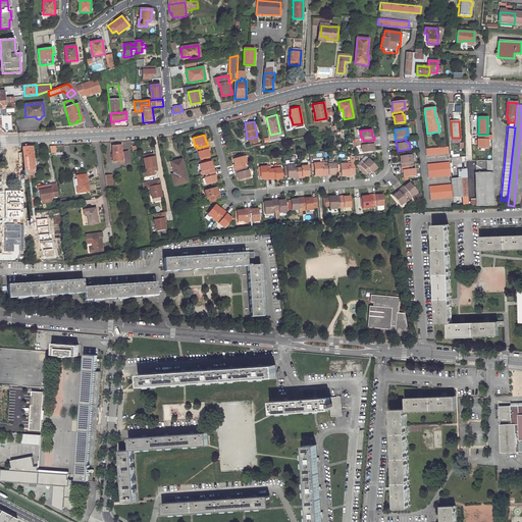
[(374,140),(363,141),(364,144),(361,145),(362,152),(374,150),(373,143),(375,143),(374,140)]
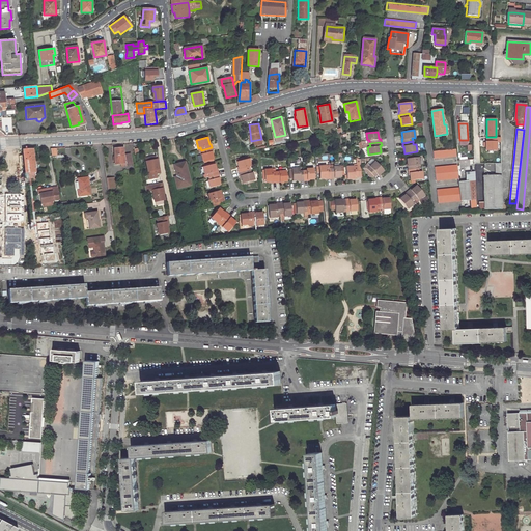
[(497,142),(486,142),(485,142),(485,150),(497,150),(497,142)]
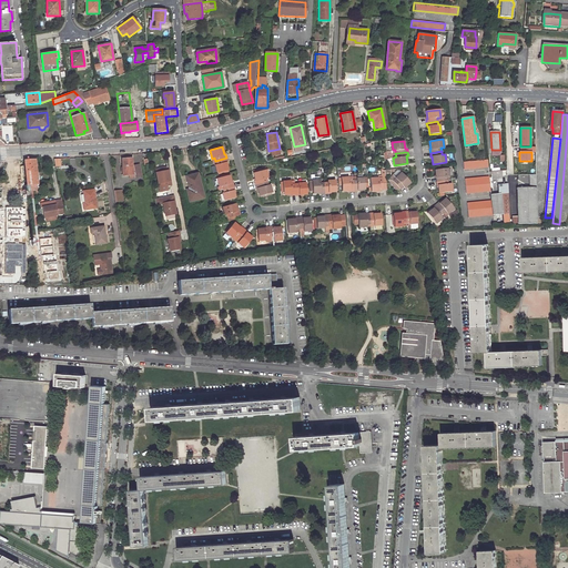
[(132,158),(122,159),(124,175),(134,174),(135,176),(142,175),(140,164),(133,165),(132,158)]
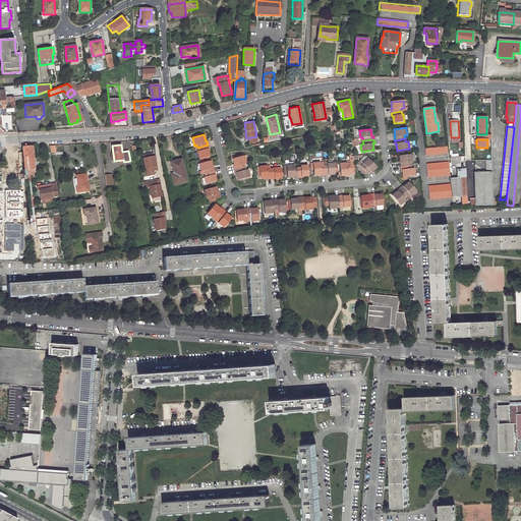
[(199,158),(209,156),(208,149),(209,148),(208,145),(197,148),(198,151),(197,151),(199,158)]
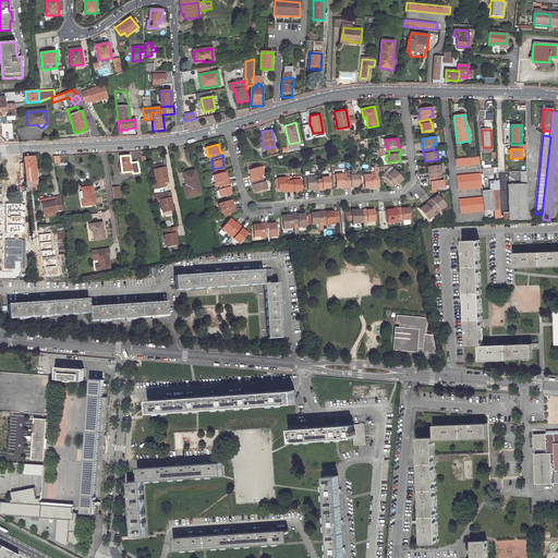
[(32,157),(24,158),(27,187),(38,186),(34,157),(32,157)]
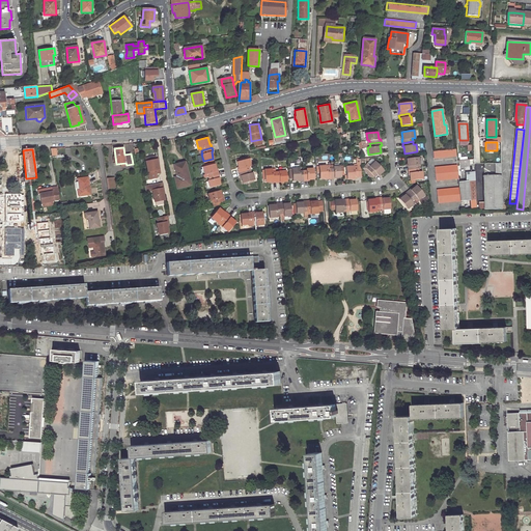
[(434,152),(434,159),(456,157),(455,149),(434,152)]
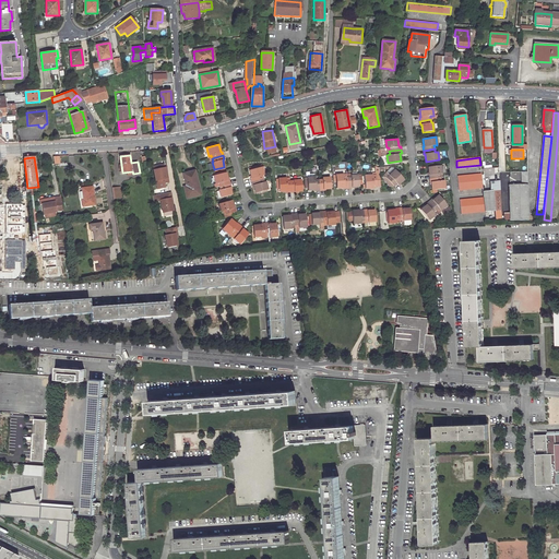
[(442,173),(440,165),(428,166),(429,178),(440,177),(440,173),(442,173)]
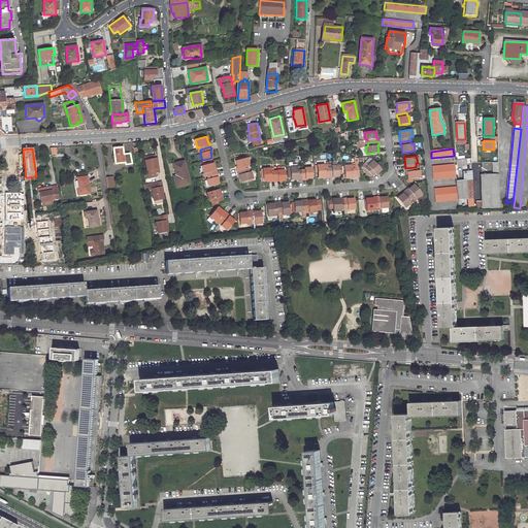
[(248,157),(235,160),(237,167),(236,167),(237,171),(248,168),(246,165),(249,164),(248,157)]
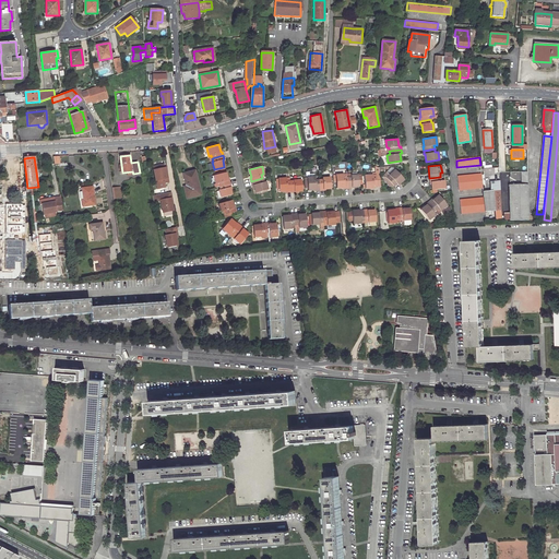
[(164,168),(153,170),(157,189),(165,188),(164,183),(168,182),(165,168),(164,168)]
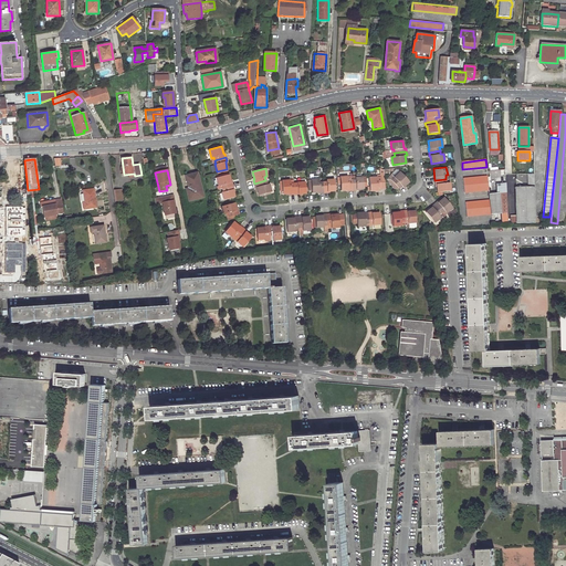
[(391,179),(399,188),(401,186),(402,187),(409,180),(400,170),(391,179)]
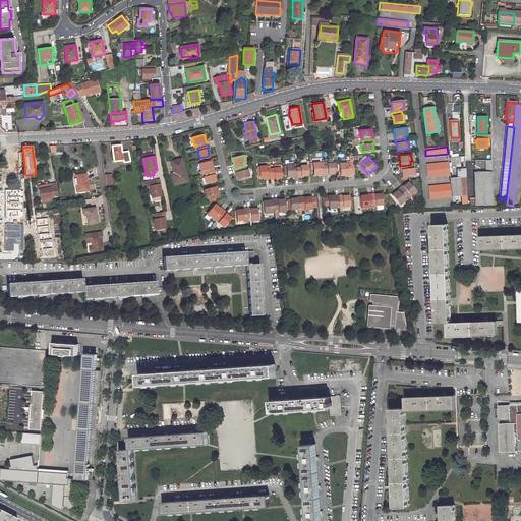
[(181,159),(170,162),(173,173),(170,173),(173,184),(186,181),(181,159)]
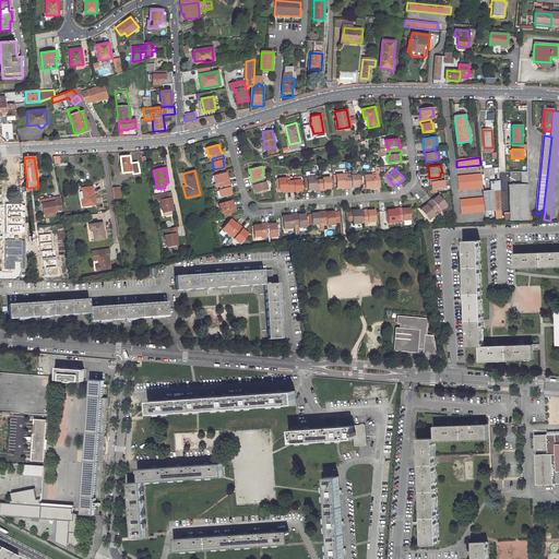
[(227,179),(226,173),(224,173),(213,175),(215,183),(218,182),(218,186),(230,182),(229,179),(227,179)]
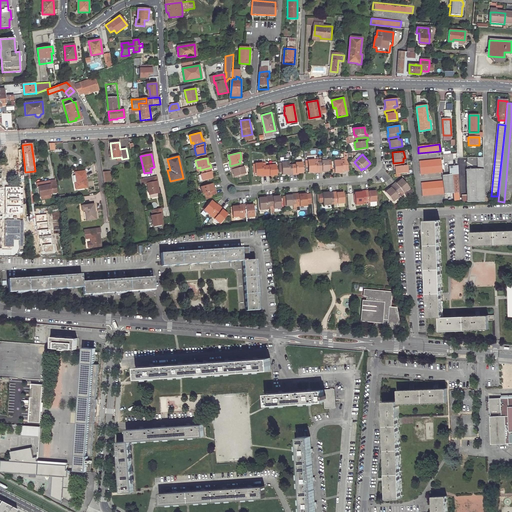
[(319,171),(318,161),(315,161),(314,159),(307,159),(308,165),(308,171),(316,171),(316,172),(319,171)]
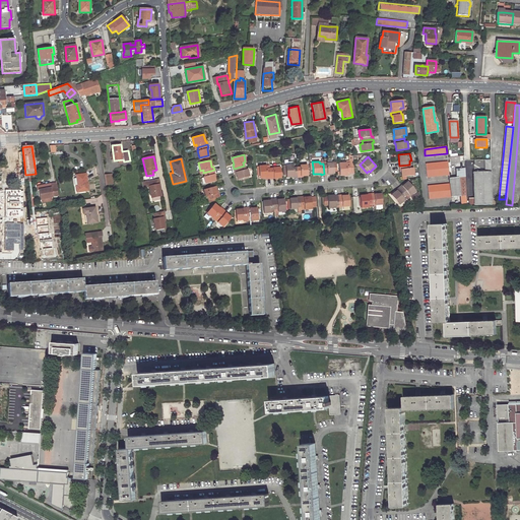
[(326,164),(323,164),(324,174),(328,174),(328,173),(334,172),(333,161),(326,161),(326,164)]
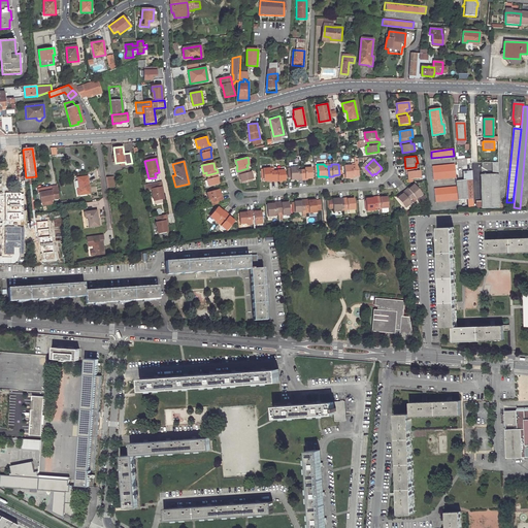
[(344,165),(347,177),(354,176),(353,175),(357,174),(356,164),(344,165)]
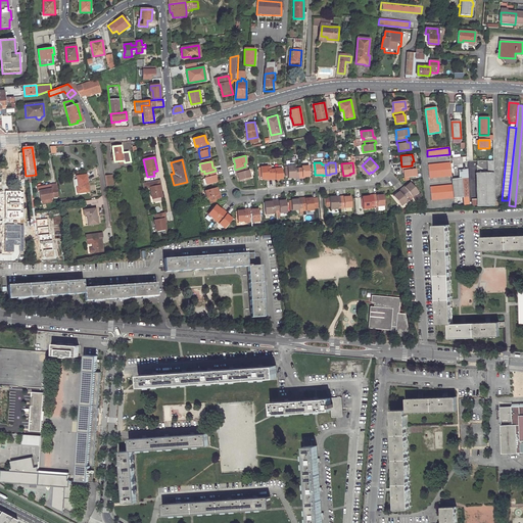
[(450,167),(450,163),(428,165),(429,179),(452,177),(450,167)]
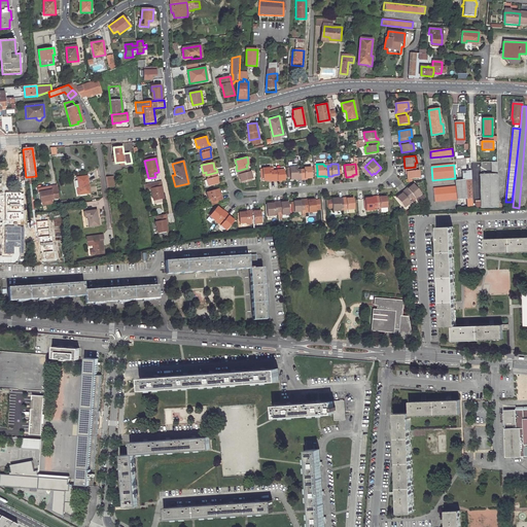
[(262,178),(262,179),(271,179),(271,180),(274,180),(273,169),(270,169),(270,166),(261,167),(261,168),(262,178)]
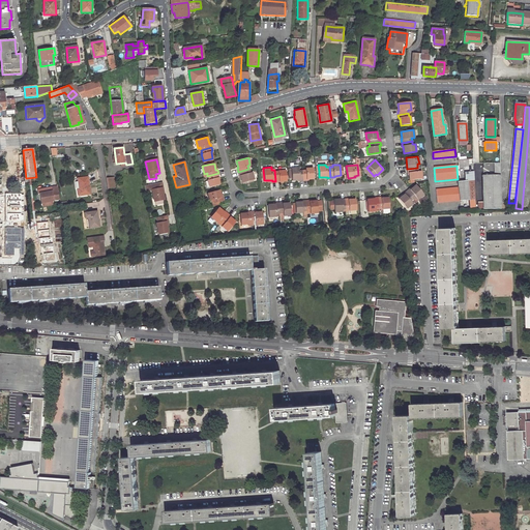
[(303,180),(302,170),(299,170),(299,167),(292,168),(293,179),(299,179),(299,180),(303,180)]
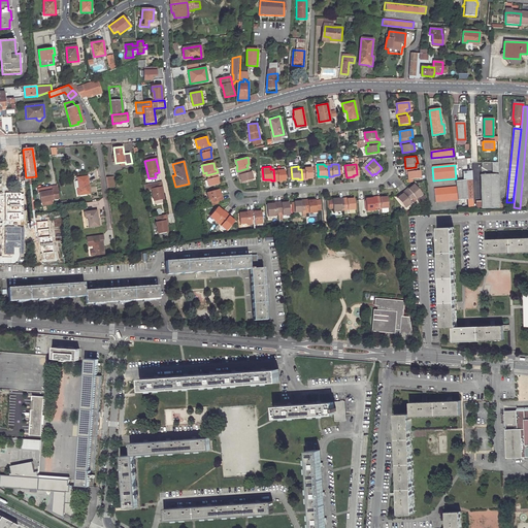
[(305,168),(301,169),(302,179),(306,178),(306,177),(314,177),(312,167),(304,167),(305,168)]
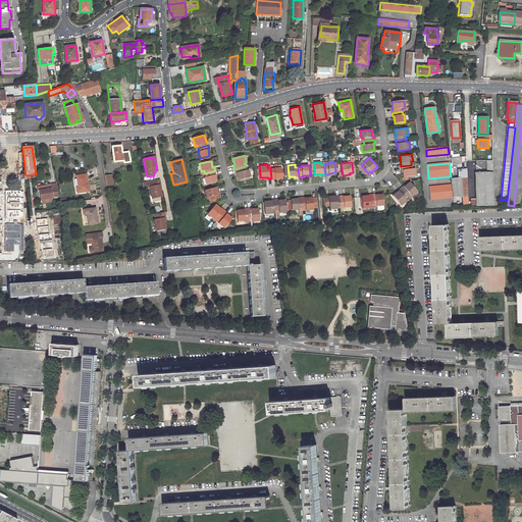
[(412,168),(411,165),(401,166),(401,170),(403,170),(404,176),(416,175),(414,167),(412,168)]
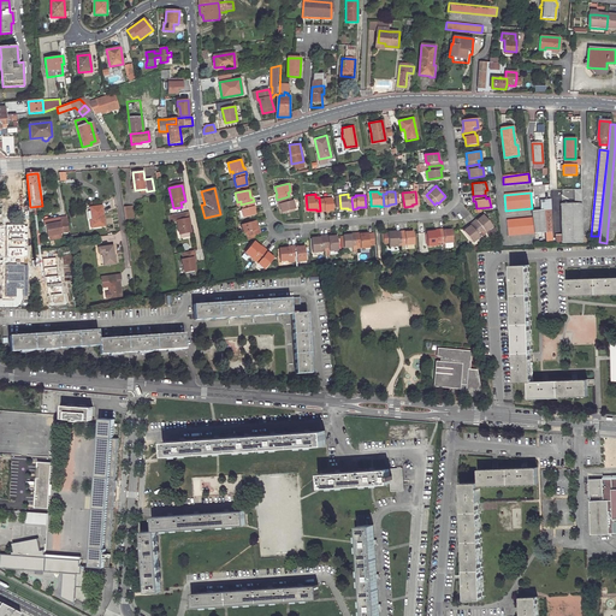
[(279,202),(282,211),(295,208),(292,199),(290,200),(289,196),(277,200),(277,203),(279,202)]
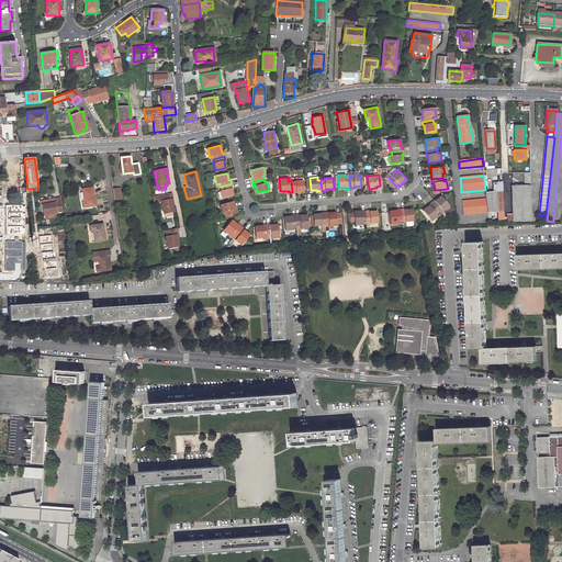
[(303,179),(291,180),(292,192),(304,191),(303,179)]
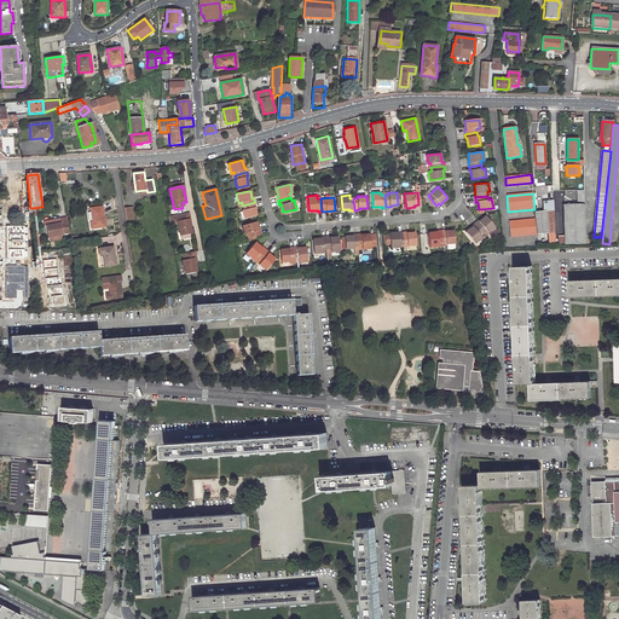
[(543,202),(543,213),(545,212),(554,212),(553,201),(543,202)]
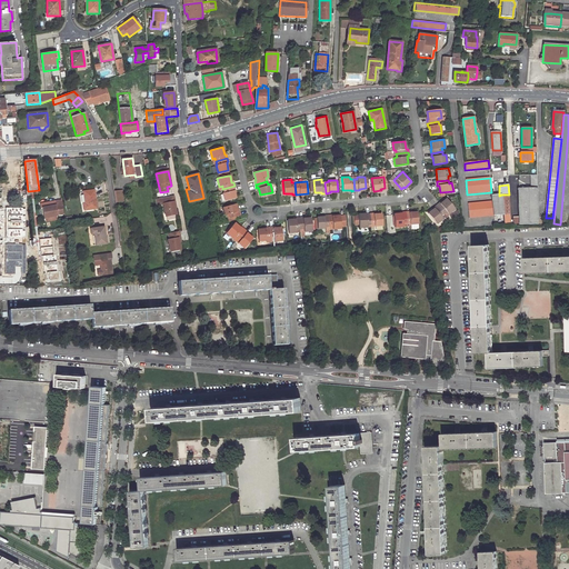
[(235,186),(222,189),(223,192),(222,192),(225,200),(236,198),(233,190),(235,190),(235,186)]
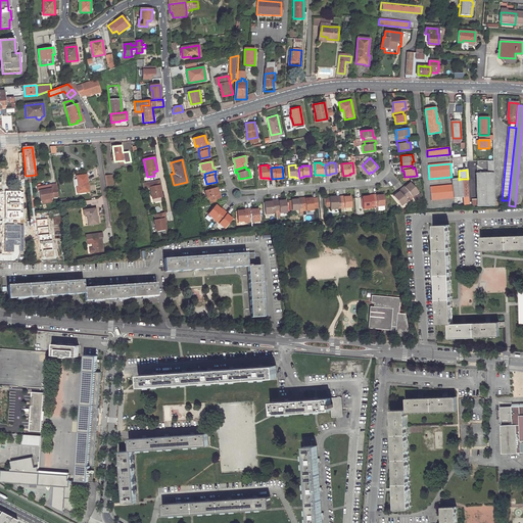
[(488,174),(476,174),(477,200),(477,206),(494,206),(493,174),(488,174)]
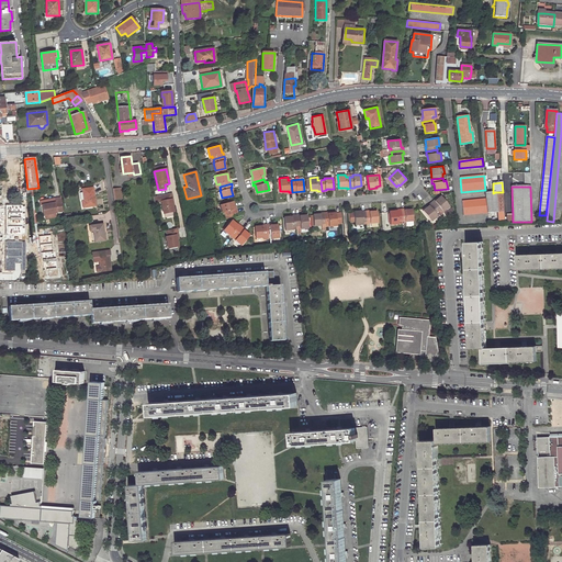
[(96,206),(92,188),(81,189),(83,201),(81,201),(82,208),(96,206)]
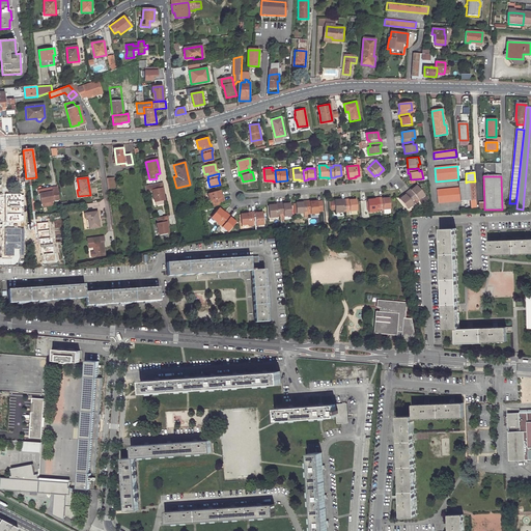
[(113,178),(106,179),(107,189),(114,188),(113,178)]
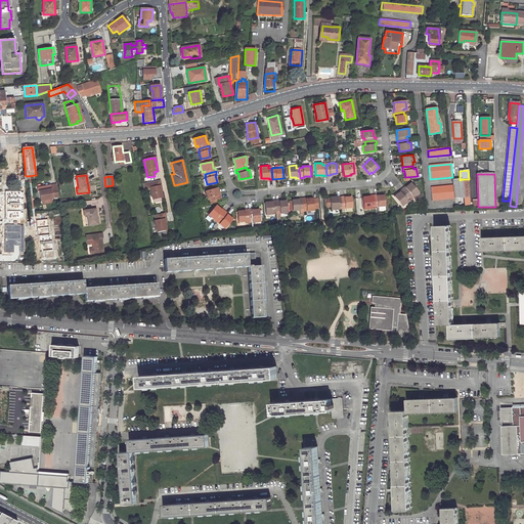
[(460,180),(452,180),(453,185),(454,199),(464,198),(462,179),(460,180)]
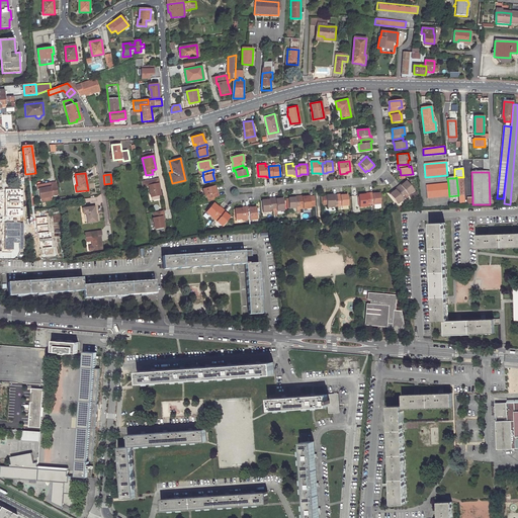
[(157,184),(156,178),(141,182),(142,187),(148,186),(151,197),(160,195),(158,183),(157,184)]
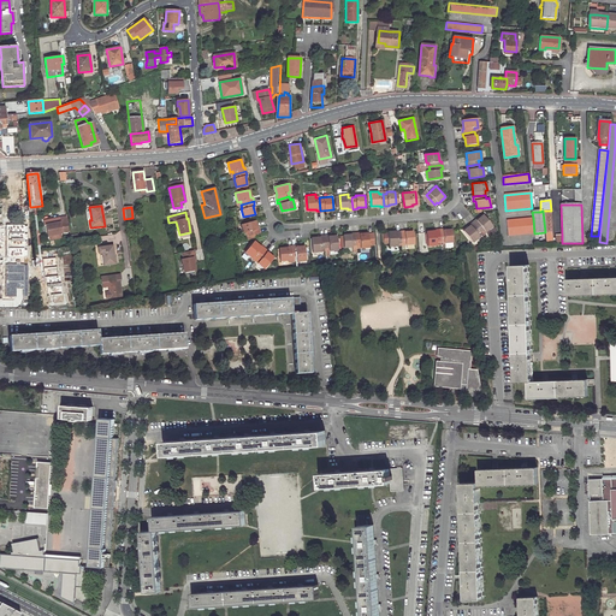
[(492,225),(483,214),(477,220),(475,219),(472,221),(480,231),(484,229),(485,231),(492,225)]
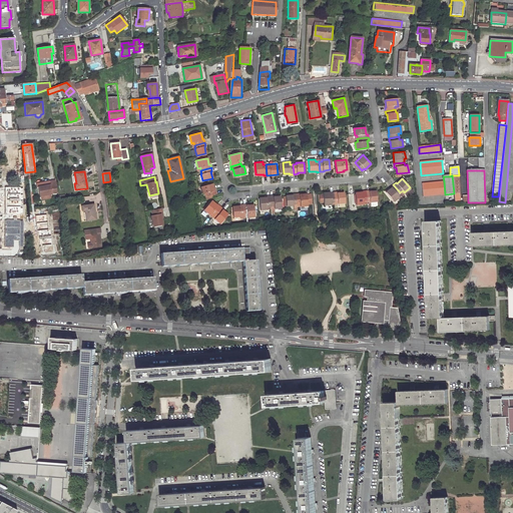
[(445,194),(444,181),(422,184),(423,196),(445,194)]
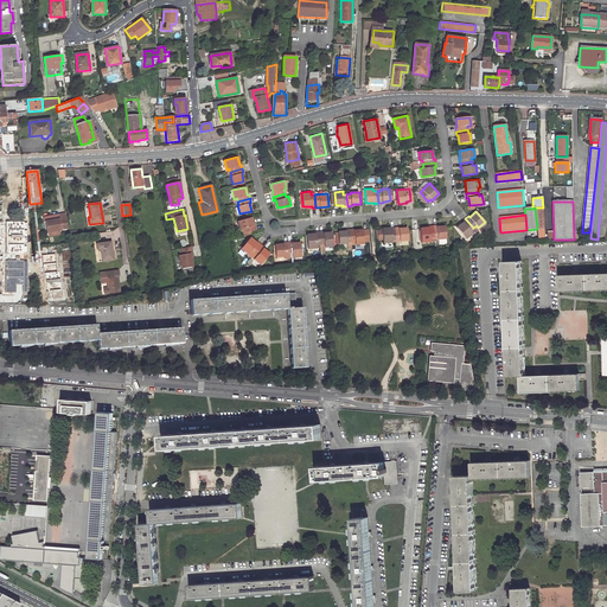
[(251,217),(237,221),(240,229),(243,228),(244,232),(253,230),(256,229),(255,225),(254,225),(251,217)]
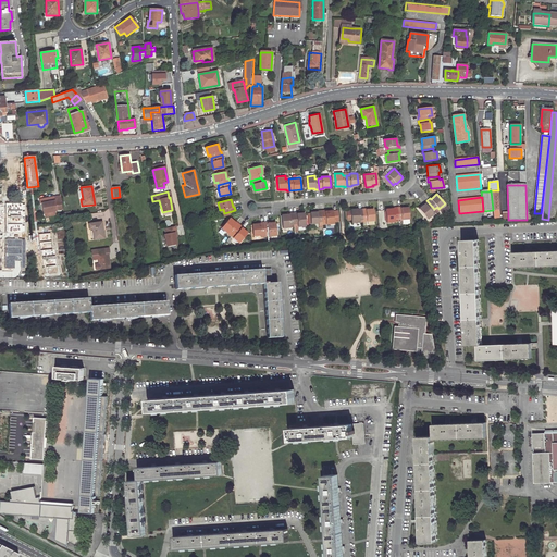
[(53,200),(40,203),(42,213),(45,213),(54,211),(56,211),(56,210),(62,209),(60,200),(54,201),(53,200)]
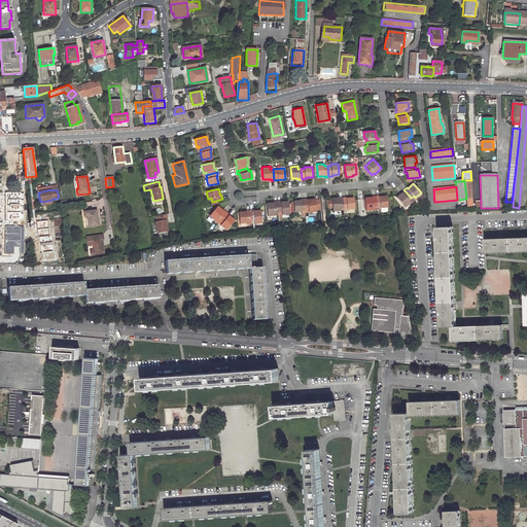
[(401,194),(396,198),(405,207),(411,202),(409,200),(411,198),(403,189),(400,192),(401,194)]
